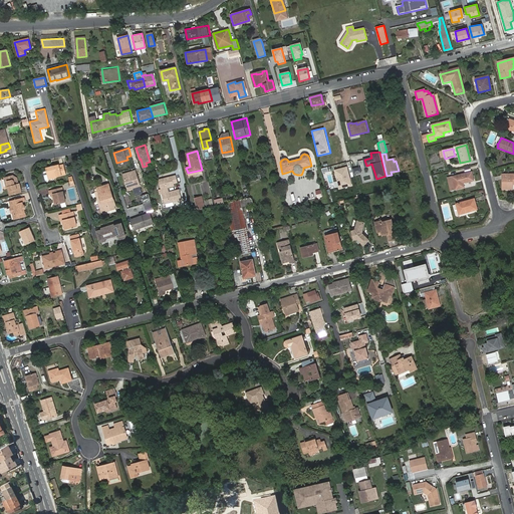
[(51,169),(51,167),(46,168),(48,180),(57,178),(57,177),(66,175),(63,165),(59,166),(59,165),(53,167),(54,168),(51,169)]
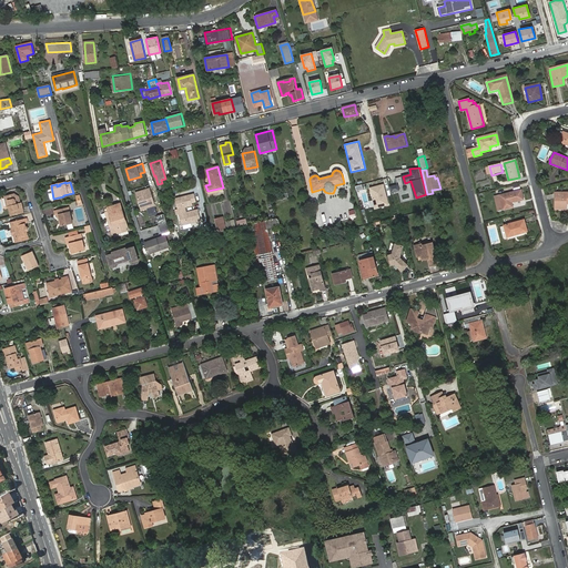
[(384,184),(369,188),(374,209),(389,205),(384,184)]
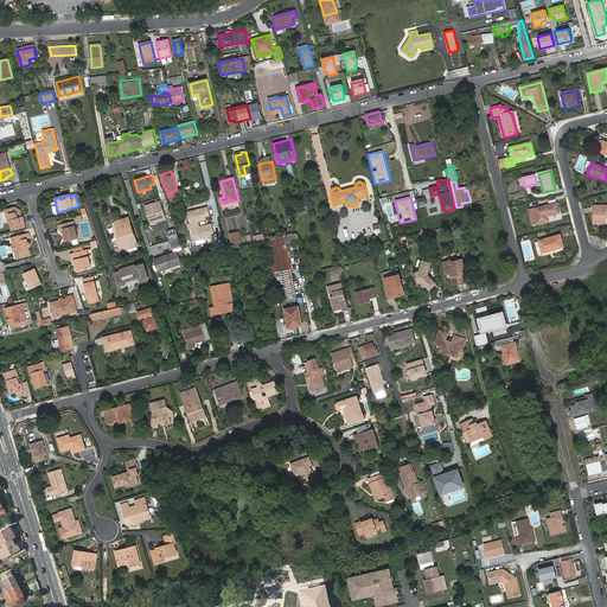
[(155,205),(151,206),(147,206),(151,223),(166,219),(161,203),(155,205)]
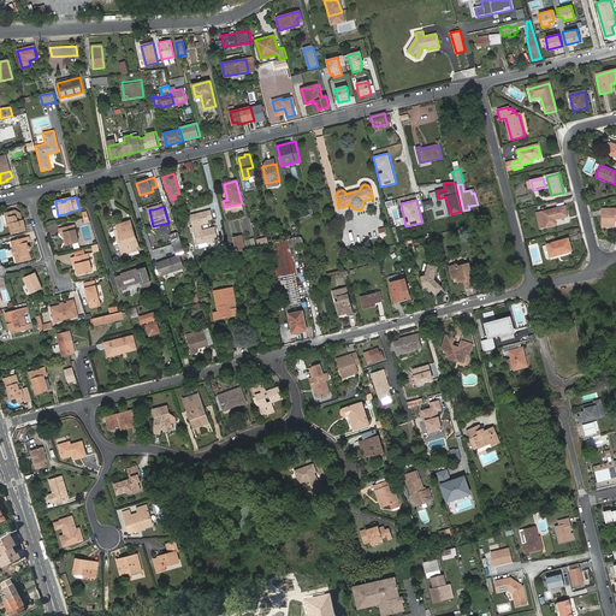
[(537,214),(540,230),(557,226),(556,220),(568,218),(566,207),(537,214)]
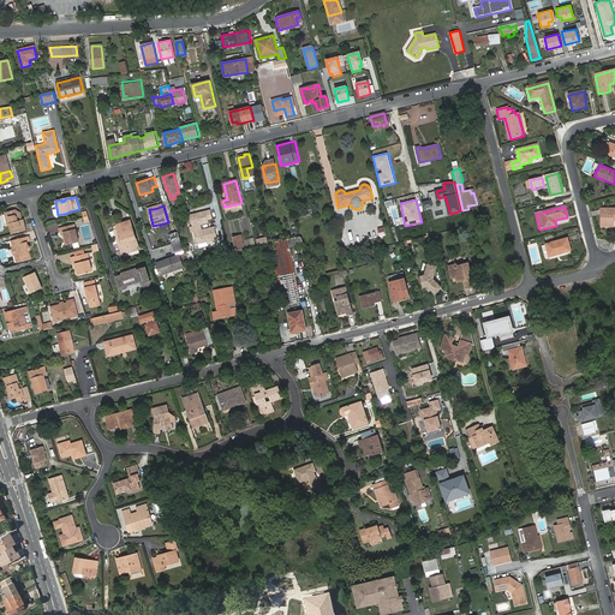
[(614,208),(601,208),(601,226),(613,226),(613,220),(614,219),(614,208)]
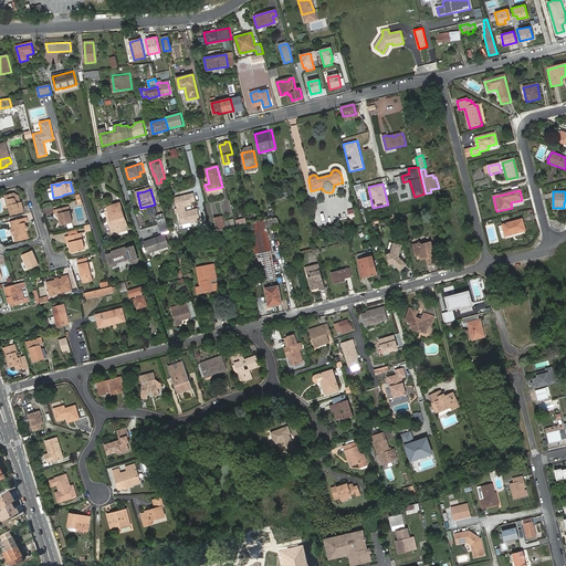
[(19,203),(17,196),(13,194),(4,197),(7,207),(9,207),(10,215),(23,212),(21,203),(20,203),(19,203)]
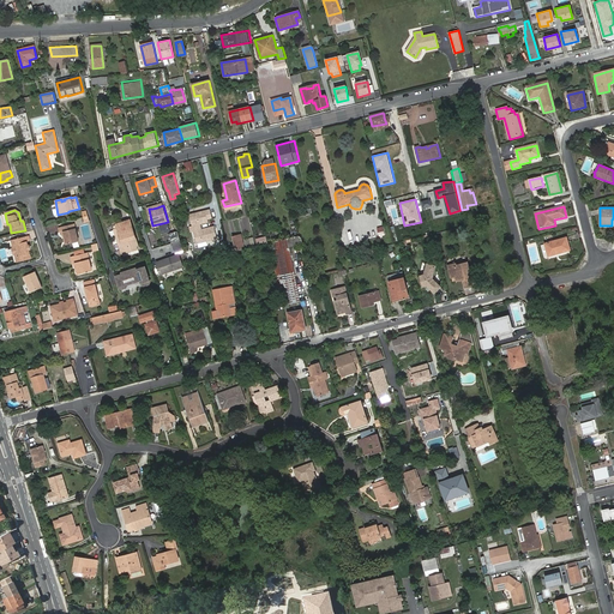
[(193,232),(197,244),(217,239),(215,227),(203,229),(200,223),(208,222),(208,220),(212,220),(210,210),(190,215),(192,226),(190,227),(191,232),(193,232)]
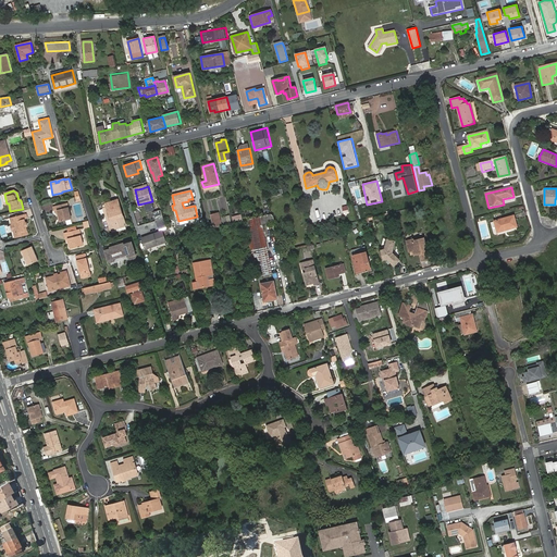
[(206,201),(209,212),(215,210),(212,199),(206,201)]
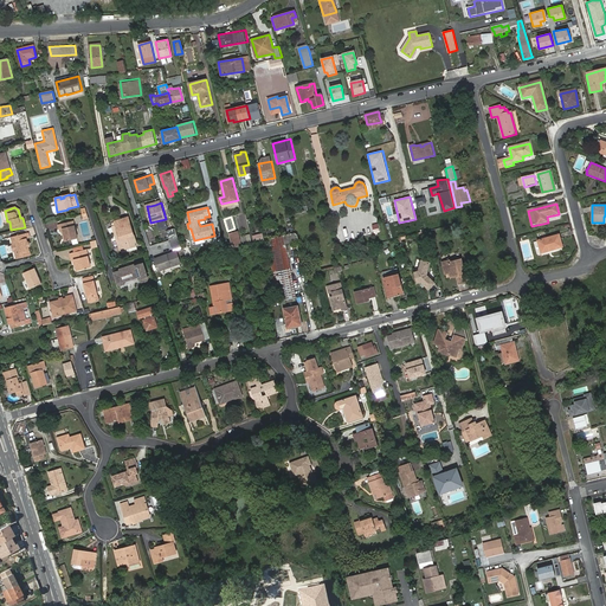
[(121,225),(116,226),(121,239),(117,240),(118,246),(128,244),(129,249),(137,246),(129,218),(120,220),(121,225)]
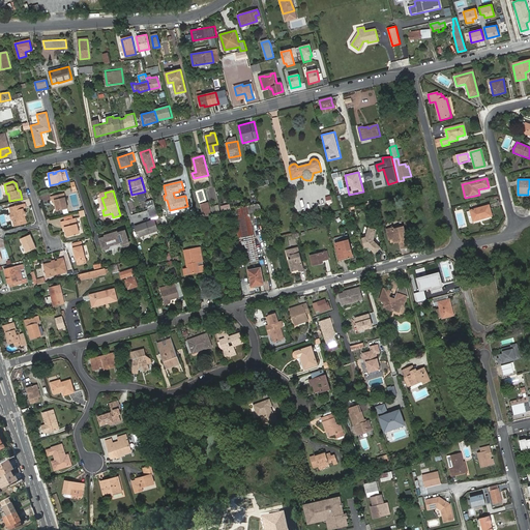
[(54,201),(55,205),(56,204),(58,211),(68,209),(64,194),(51,197),(52,202),(54,201)]
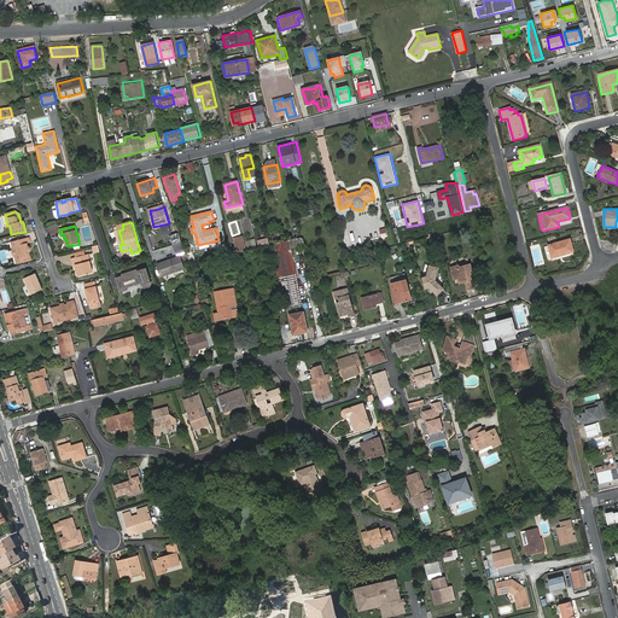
[(28,251),(27,246),(27,243),(30,243),(29,238),(11,242),(13,250),(11,250),(13,256),(15,256),(17,264),(30,261),(28,251)]
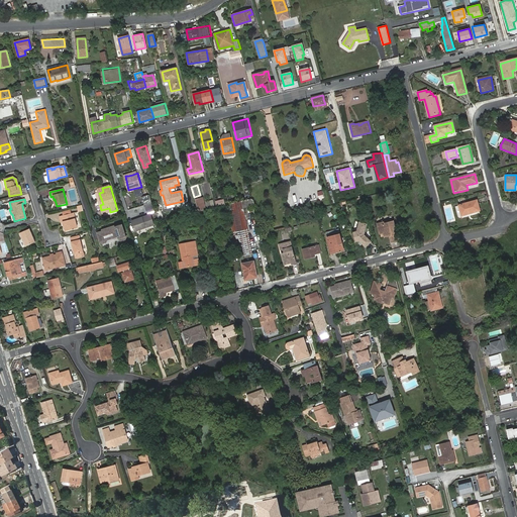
[(213,199),(205,201),(207,209),(215,207),(213,199)]
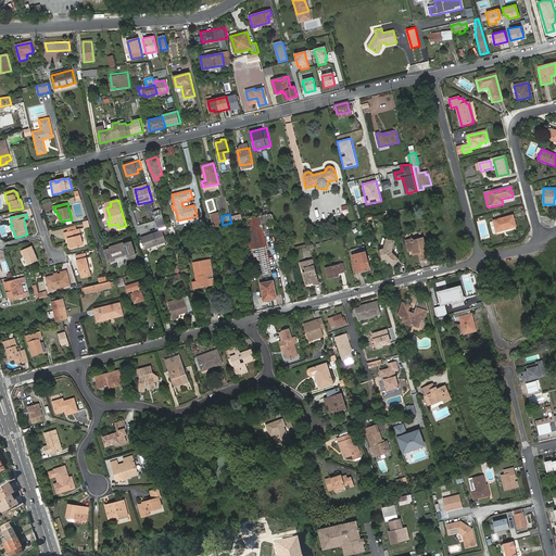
[(275,222),(273,214),(260,217),(261,218),(262,224),(275,222)]
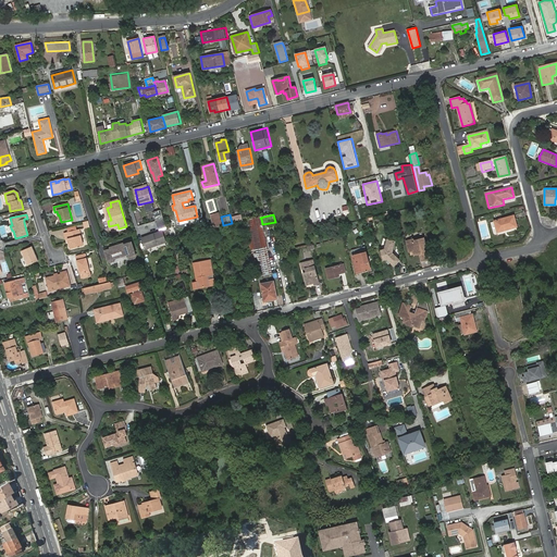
[(495,222),(498,233),(518,227),(515,217),(495,222)]
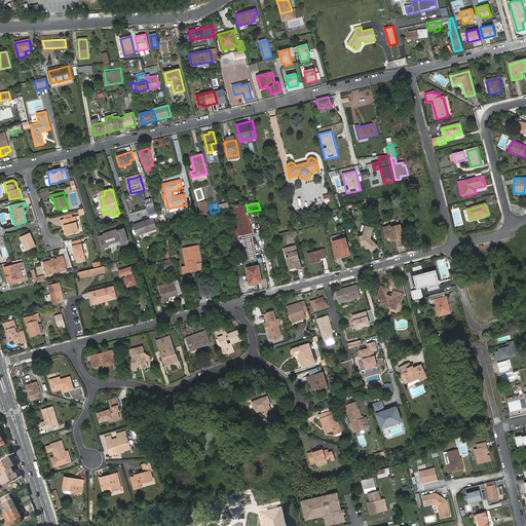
[(148,208),(150,215),(157,213),(155,205),(148,208)]
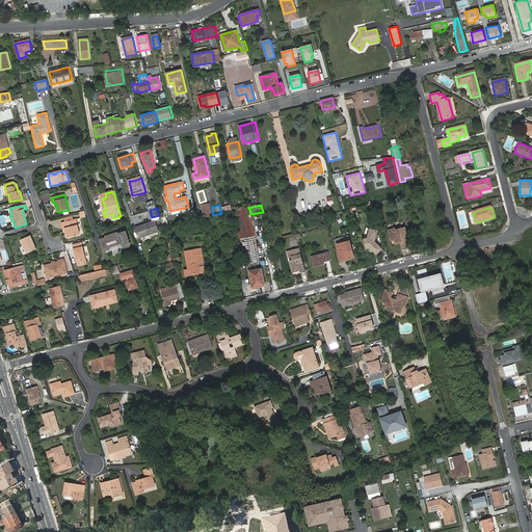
[(234,212),(244,264),(260,261),(250,214),(249,209),(234,212)]
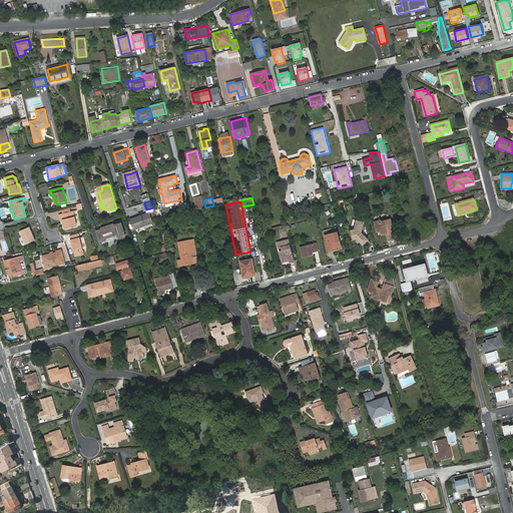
[(63,220),(64,225),(65,229),(76,227),(73,212),(71,212),(62,214),(59,215),(61,221),(62,220),(63,220)]
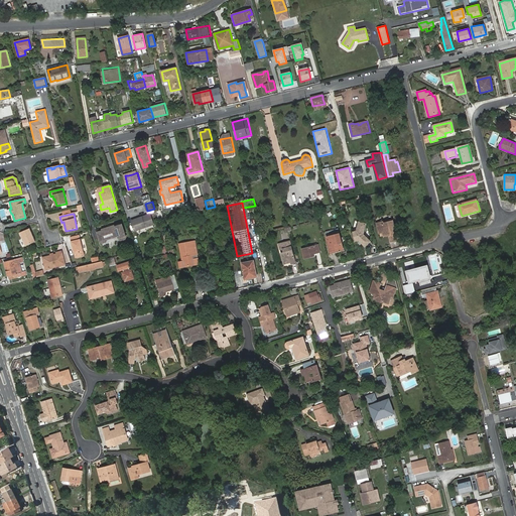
[(150,214),(131,221),(135,231),(154,225),(150,214)]
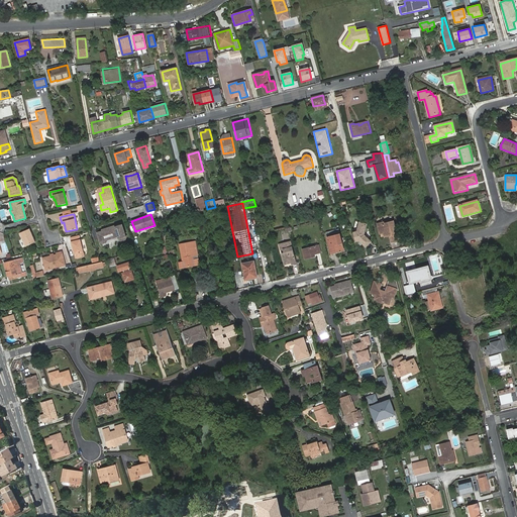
[(377,223),(380,233),(384,232),(385,236),(391,235),(392,241),(398,240),(393,221),(388,222),(388,220),(384,221),(383,219),(382,220),(383,222),(377,223)]
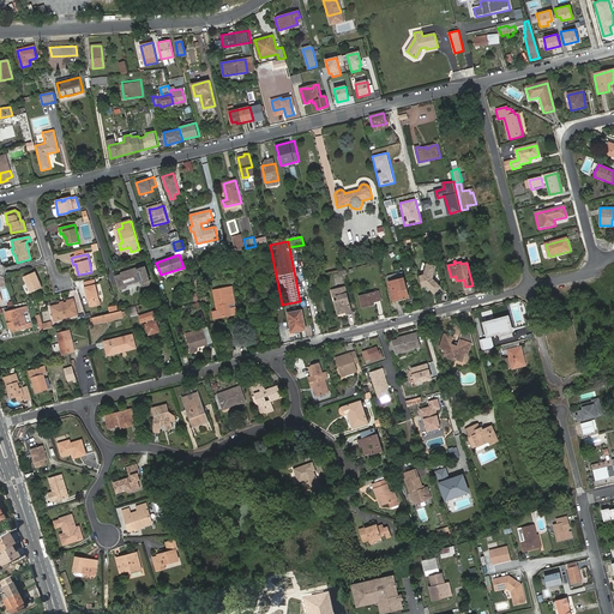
[(420,277),(422,288),(427,287),(435,293),(441,287),(433,280),(435,271),(437,266),(428,265),(425,276),(420,277)]
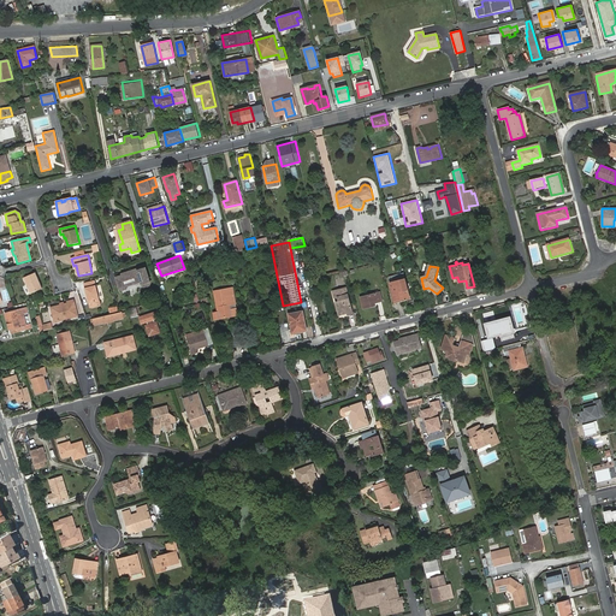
[(123,276),(116,278),(119,289),(123,290),(126,289),(128,286),(141,282),(143,286),(146,288),(149,286),(150,283),(146,267),(137,271),(132,272),(132,271),(126,272),(126,274),(123,276)]
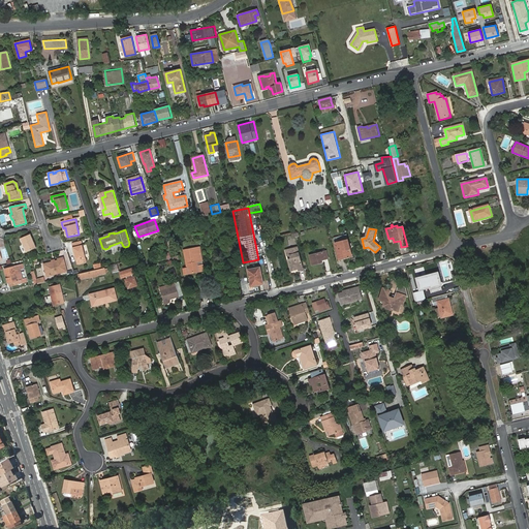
[(32,241),(33,241),(31,234),(20,239),(26,252),(36,248),(34,242),(33,242),(32,241)]
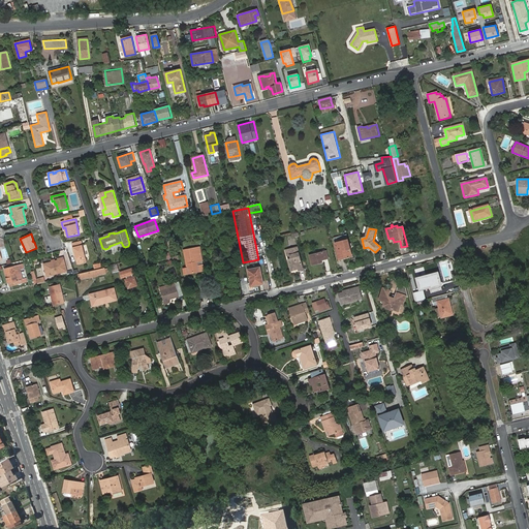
[(335,238),(340,258),(350,256),(349,248),(350,248),(347,235),(335,238)]
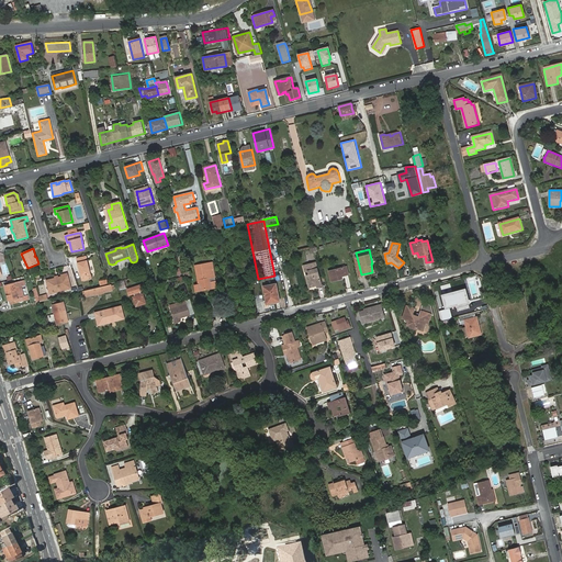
[(77,259),(81,278),(91,274),(87,257),(77,259)]
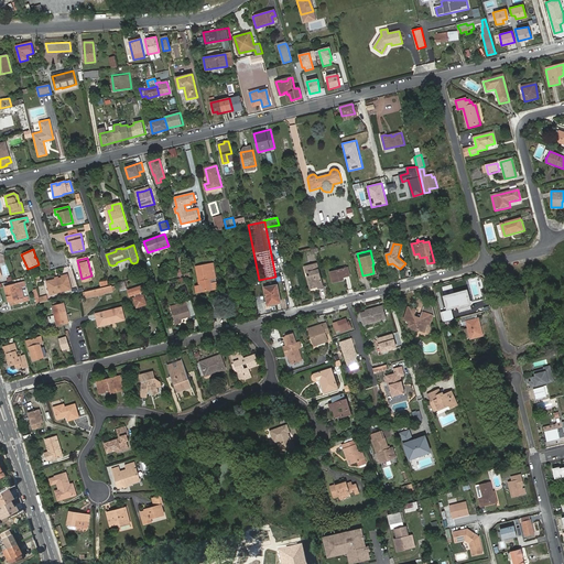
[(210,280),(216,279),(213,263),(197,267),(201,285),(195,286),(196,293),(218,289),(217,282),(212,283),(210,280)]
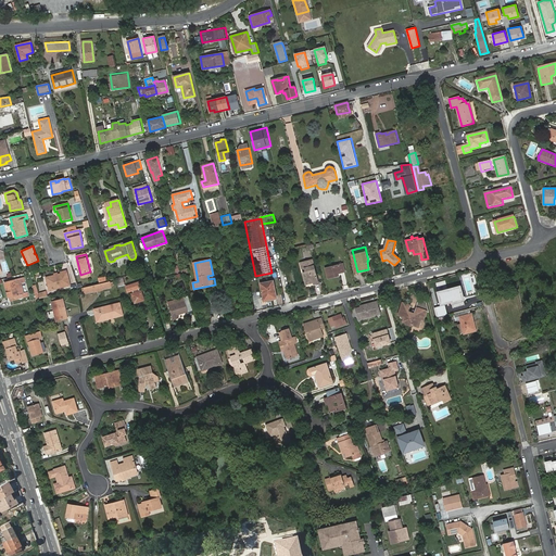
[(312,260),(303,262),(306,273),(304,273),(303,273),(305,285),(314,282),(314,285),(318,283),(312,260)]
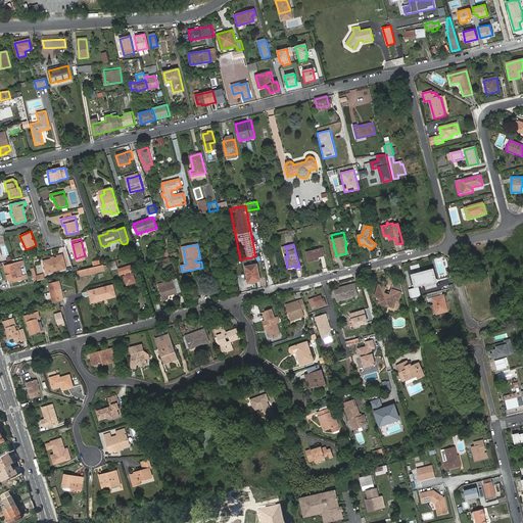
[(323,248),(306,252),(310,262),(320,259),(319,256),(325,255),(323,248)]
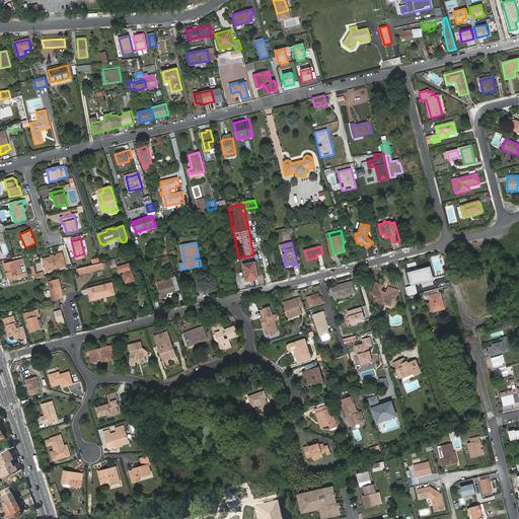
[(44,258),(47,270),(66,265),(62,252),(57,253),(57,254),(44,258)]
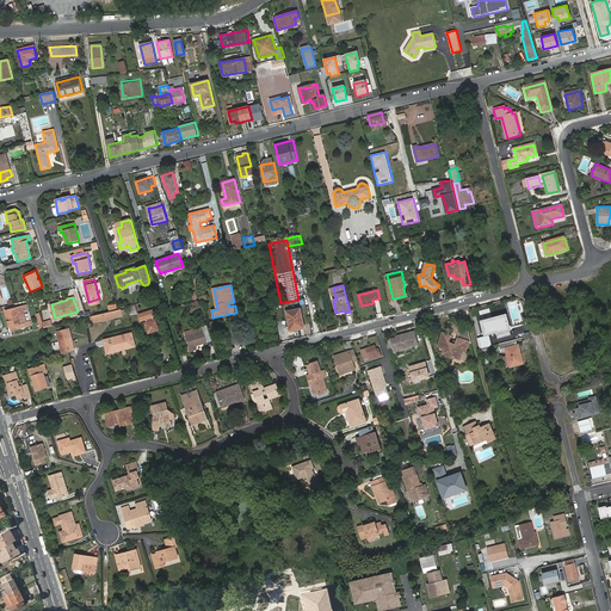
[(136,306),(128,307),(130,315),(139,314),(136,306)]
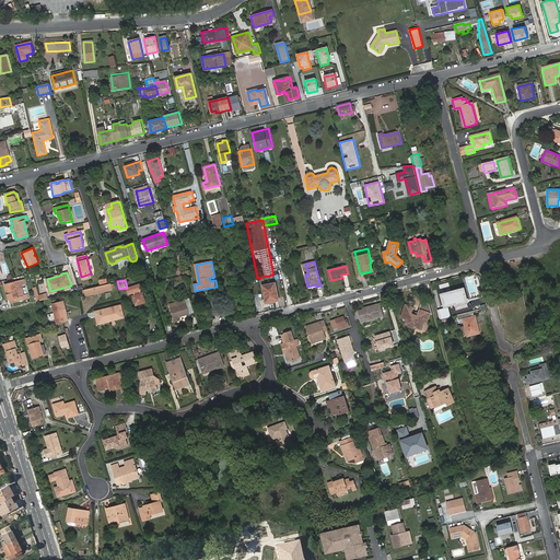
[(127,286),(129,294),(133,292),(135,295),(133,295),(136,305),(146,303),(142,293),(141,293),(140,291),(144,289),(142,283),(141,283),(140,281),(127,286)]
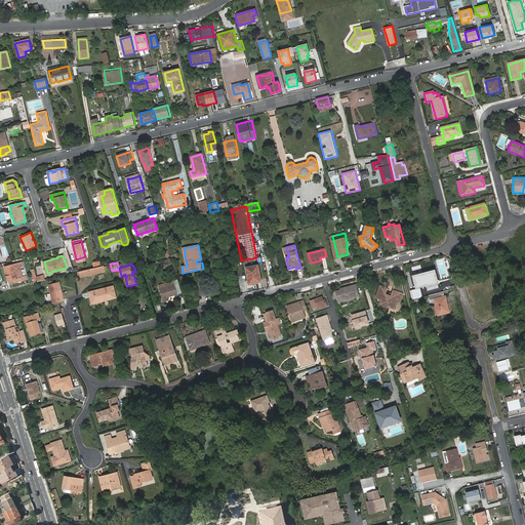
[(16,270),(15,266),(14,265),(5,267),(9,284),(23,281),(19,269),(16,270)]
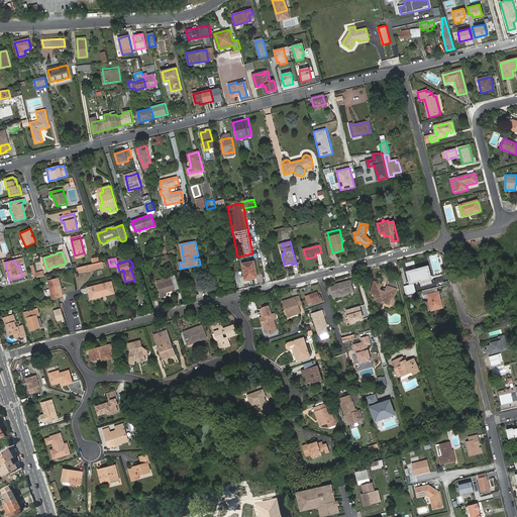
[(102,262),(100,262),(77,268),(77,270),(79,270),(80,273),(91,270),(103,267),(102,262)]
